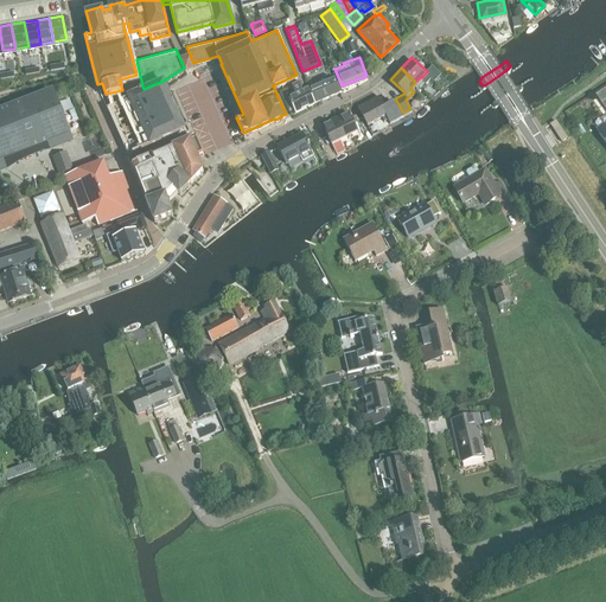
[(314,100),(340,89),(335,75),(329,76),(327,74),(314,78),(316,82),(308,85),(314,100)]
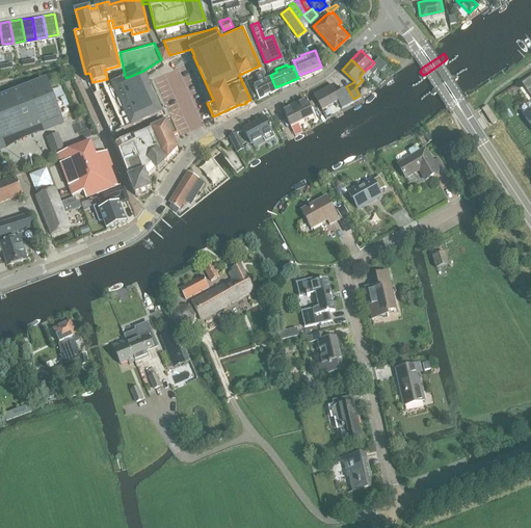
[(275,87),(269,75),(266,77),(262,70),(255,73),(258,81),(253,83),(259,96),(275,87)]
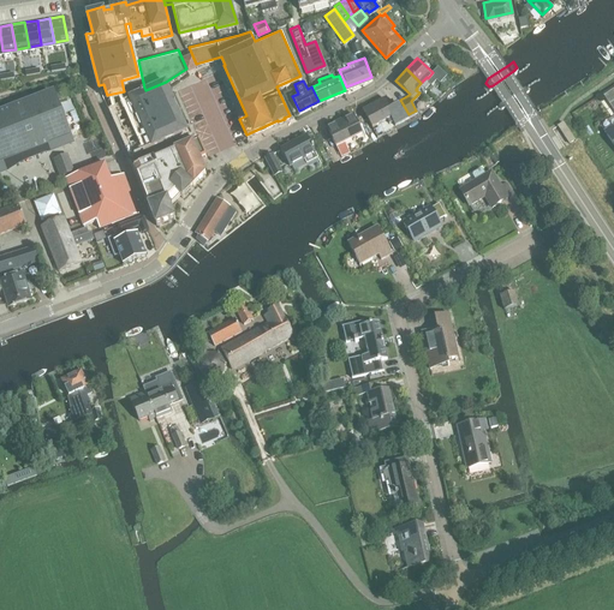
[(120,114),(119,111),(127,107),(131,115),(172,97),(171,93),(170,89),(167,85),(166,82),(145,90),(144,88),(139,89),(141,91),(107,106),(112,118),(120,114)]
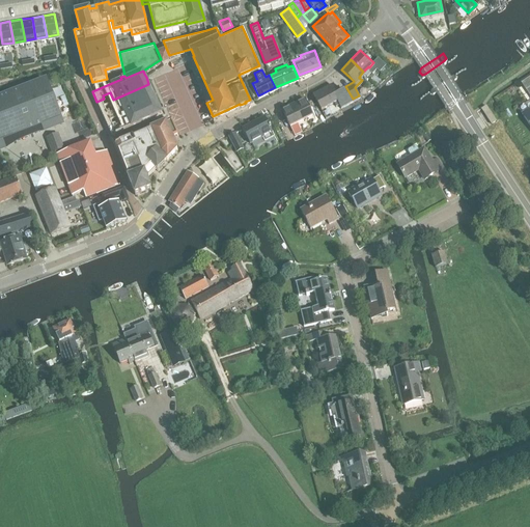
[(433,85),(429,87),(431,91),(435,89),(453,78),(455,75),(453,72),(450,74),(433,85)]
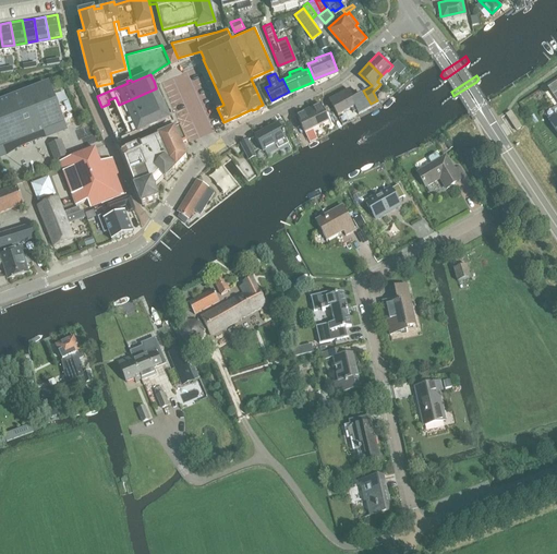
[(554,109),(555,111),(547,116),(556,130),(556,76),(547,83),(556,98),(556,105),(554,107),(554,109)]
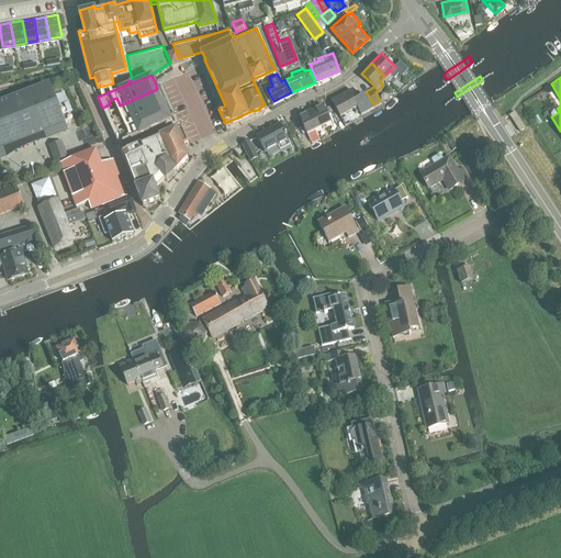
[(9,95),(0,98),(0,146),(63,122),(47,80),(17,92),(9,95)]
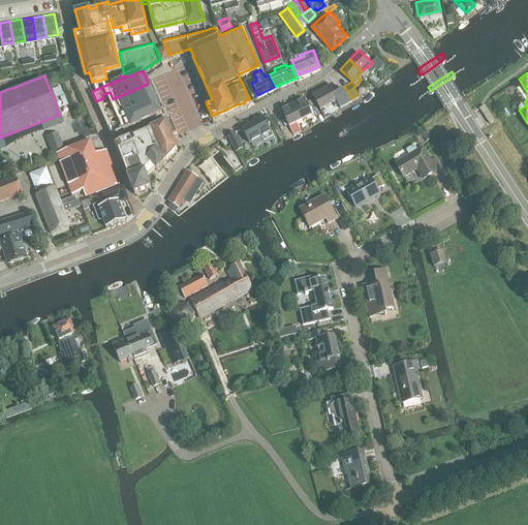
[(337,101),(339,104),(351,98),(344,86),(335,91),(330,81),(311,91),(319,106),(332,99),(334,103),(337,101)]
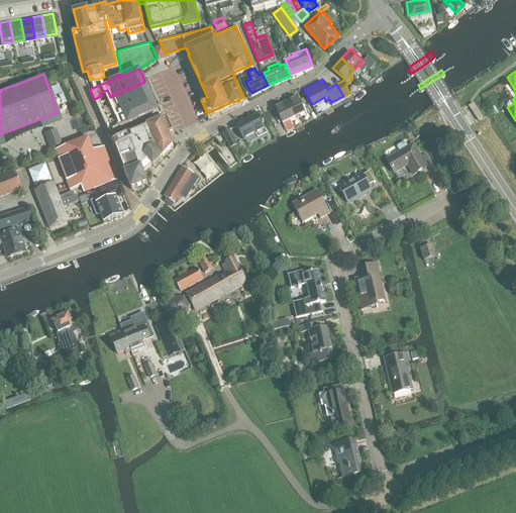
[(149,91),(146,85),(144,82),(110,97),(113,104),(106,107),(105,105),(98,108),(103,117),(116,111),(151,96),(149,91)]
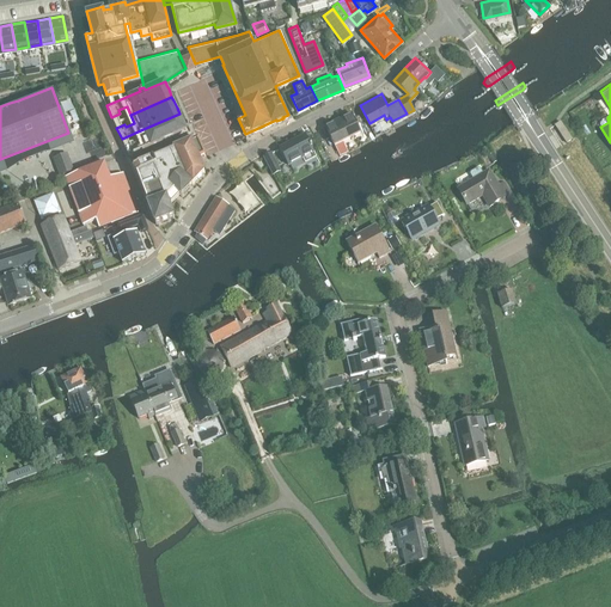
[(334,142),(360,129),(350,110),(324,123),(334,142)]
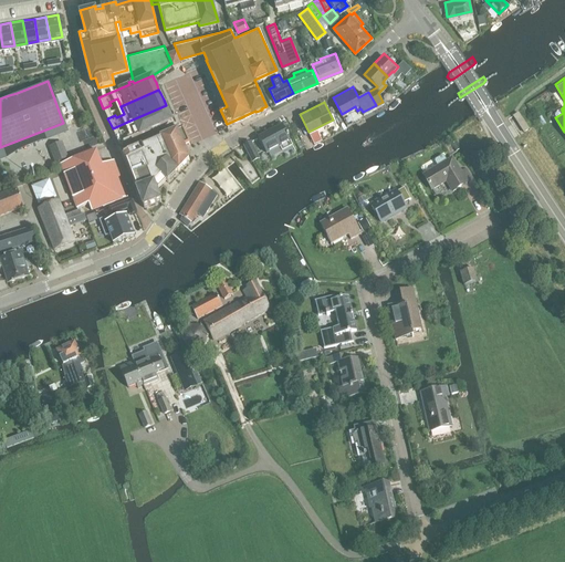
[(127,122),(131,128),(123,133),(122,129),(114,133),(118,143),(152,128),(160,125),(160,124),(171,120),(170,115),(170,114),(167,107),(166,105),(127,122)]
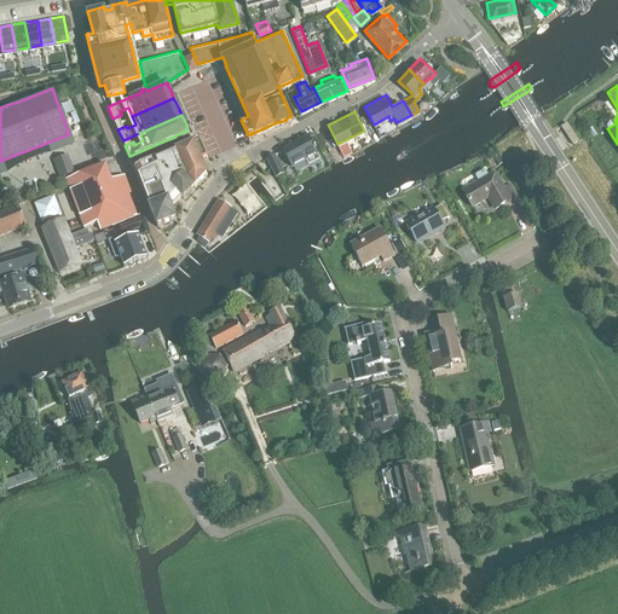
[(561,123),(572,142),(577,138),(566,120),(561,123)]
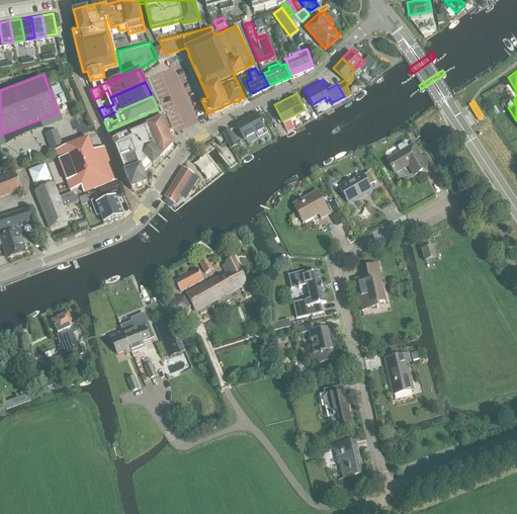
[(236,122),(236,123),(244,137),(255,131),(258,136),(267,131),(257,111),(236,122)]
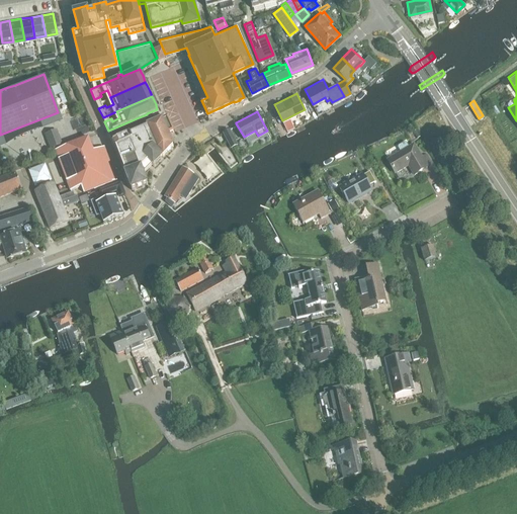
[(126,173),(125,174),(131,188),(147,182),(141,167),(149,159),(153,164),(172,144),(167,132),(173,129),(167,114),(147,123),(128,132),(127,132),(122,134),(121,132),(116,134),(118,136),(112,139),(115,147),(126,173)]
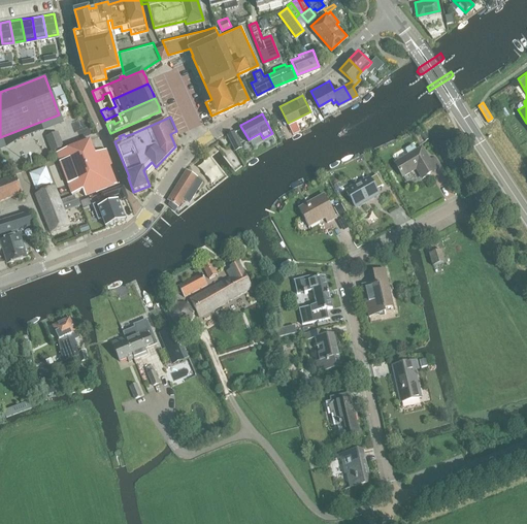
[(272,124),(278,135),(284,132),(277,121),(272,124)]
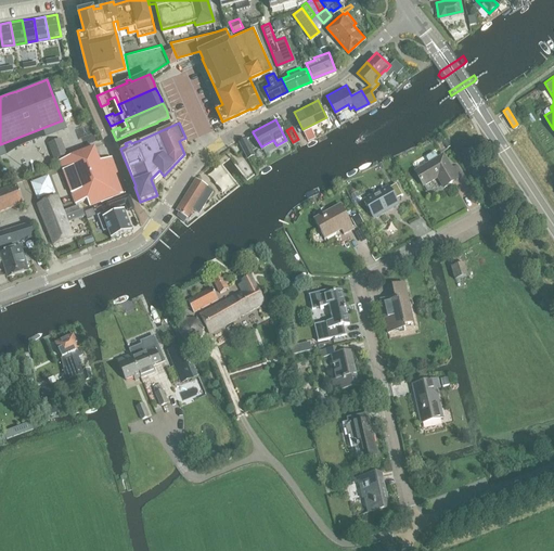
[(67,152),(61,136),(47,140),(53,157),(67,152)]
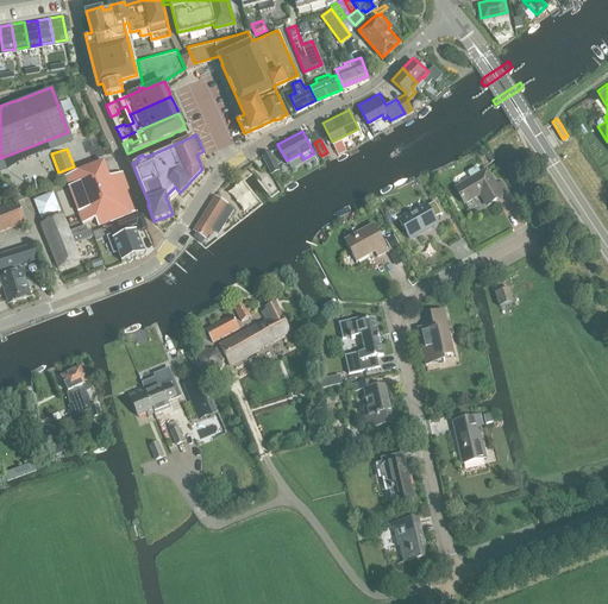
[(262,152),(271,171),(279,167),(269,149),(262,152)]
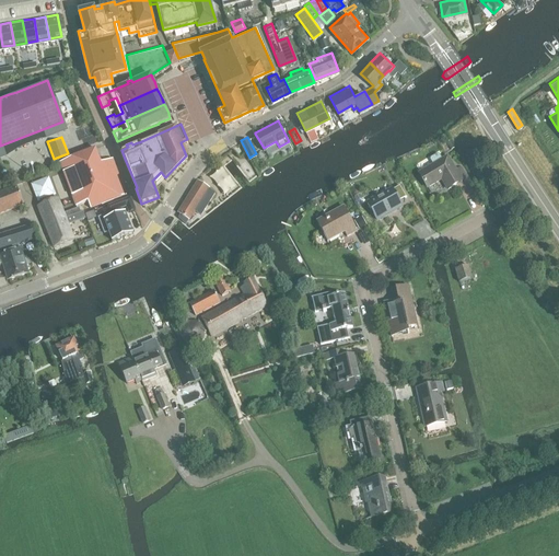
[(88,198),(90,205),(121,194),(120,193),(126,192),(112,155),(101,160),(95,146),(70,154),(63,158),(58,159),(74,203),(88,198)]
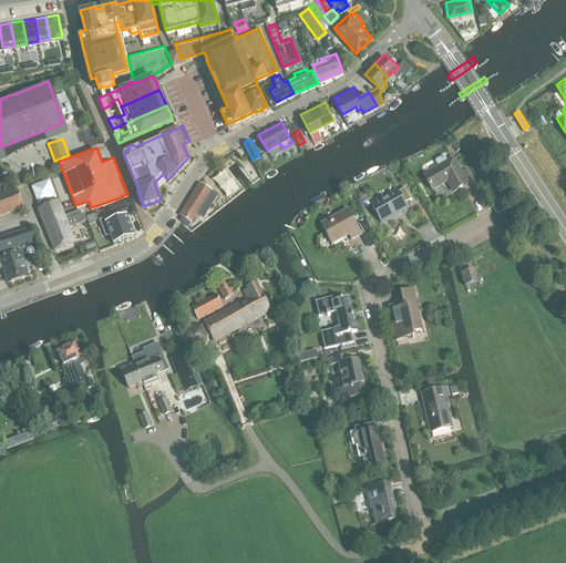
[(434,157),(438,163),(423,172),(432,186),(446,177),(453,188),(472,176),(465,166),(461,169),(452,155),(451,156),(448,157),(444,153),(442,152),(435,156),(434,157)]
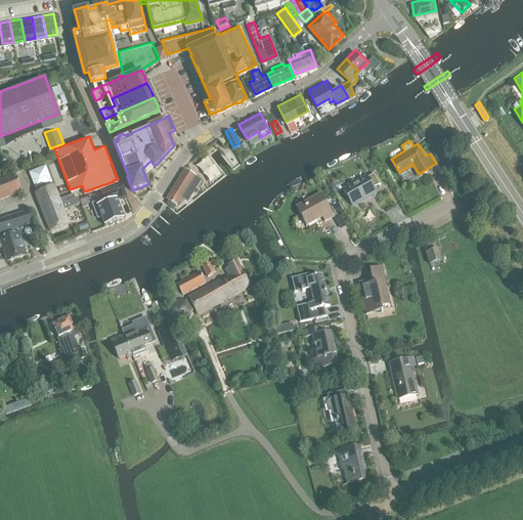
[(35,190),(49,229),(69,222),(53,182),(51,183),(49,179),(50,177),(45,165),(43,164),(31,169),(30,170),(35,183),(37,184),(38,188),(35,190)]
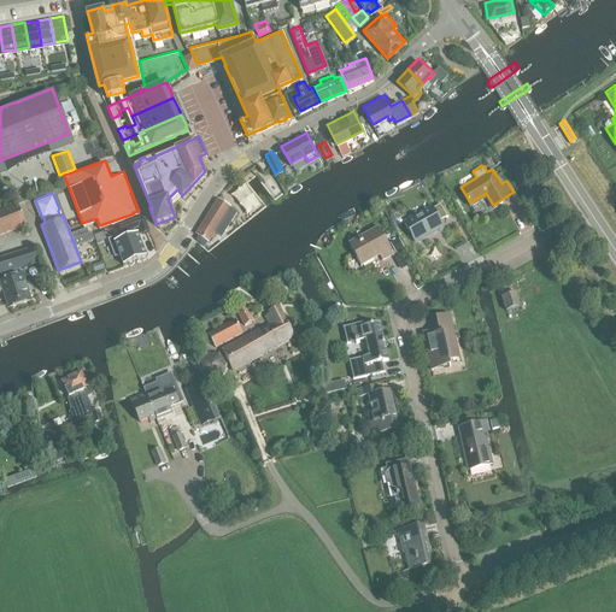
[(218,195),(198,230),(209,236),(210,236),(213,229),(220,234),(236,207),(229,204),(230,202),(218,195)]
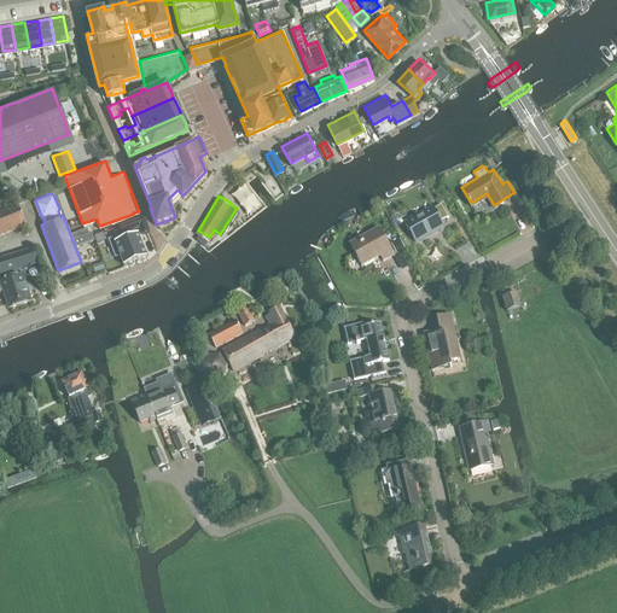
[(432,204),(405,220),(415,239),(443,223),(440,217),(448,214),(441,200),(432,205),(432,204)]
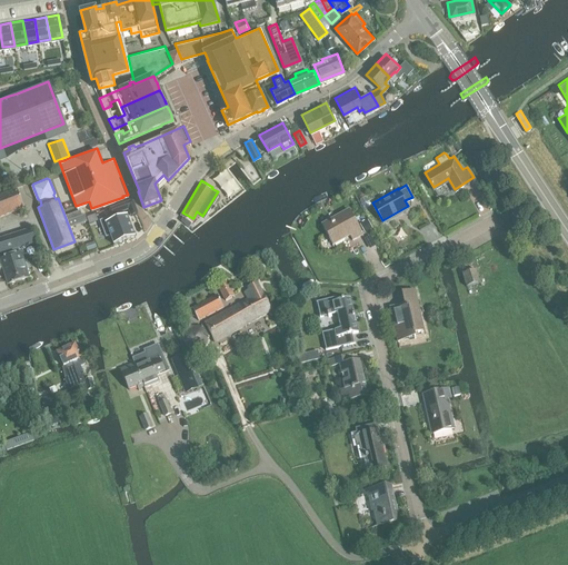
[(16,186),(0,191),(0,212),(23,204),(16,186)]
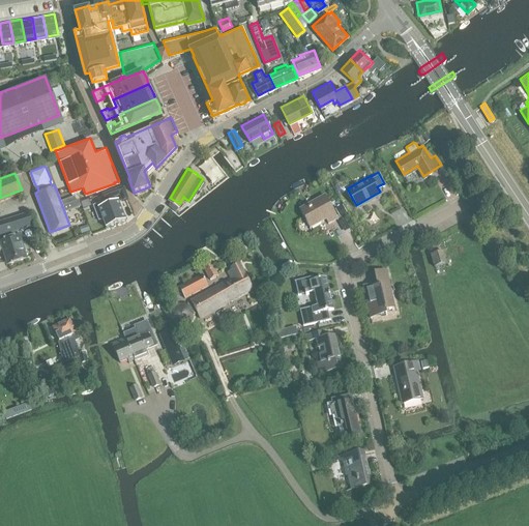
[(106,198),(93,203),(98,217),(103,216),(106,225),(125,216),(118,197),(110,200),(109,197),(119,193),(121,198),(127,196),(123,184),(103,192),(104,193),(105,197),(106,198)]
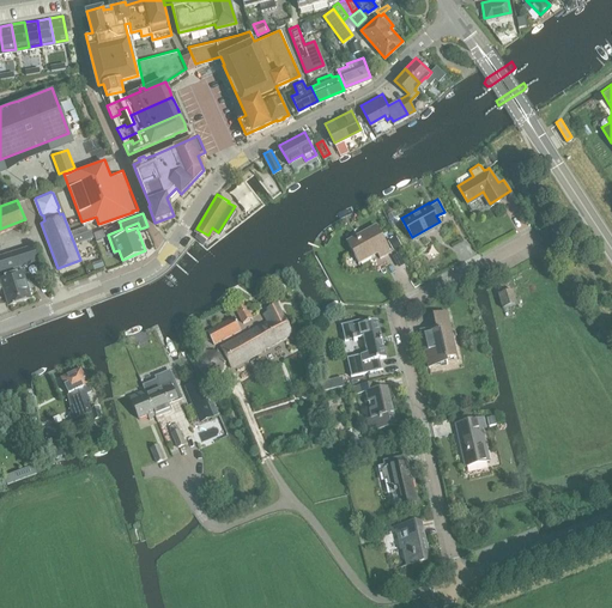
[(379,255),(391,249),(376,223),(359,232),(346,238),(353,251),(358,260),(376,249),(379,255)]
